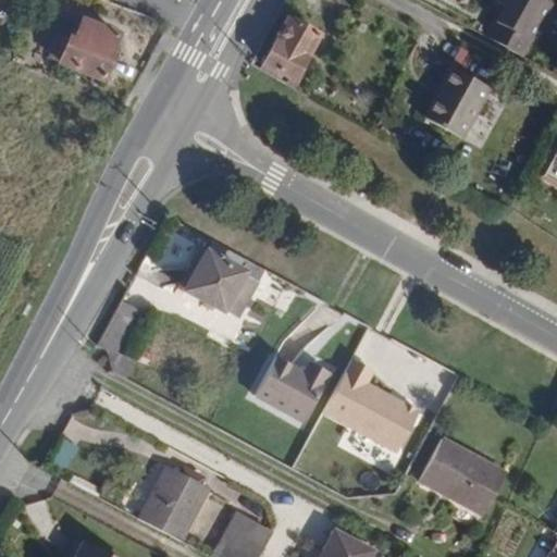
[(521,59),(552,5),(548,3),(542,0),(496,0),(495,2),(504,8),(495,22),(493,21),(484,38),(521,59)]
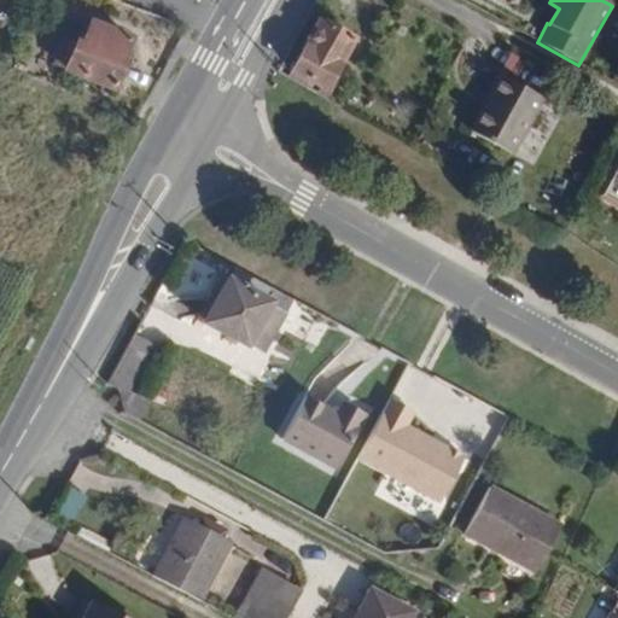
[(62,7),(52,29),(63,35),(71,12),(62,7)]
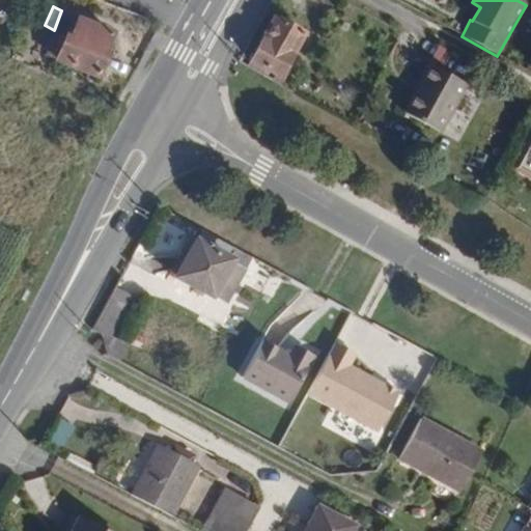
[(103,56),(110,36),(75,20),(68,34),(63,33),(53,60),(95,78),(105,56),(103,56)]
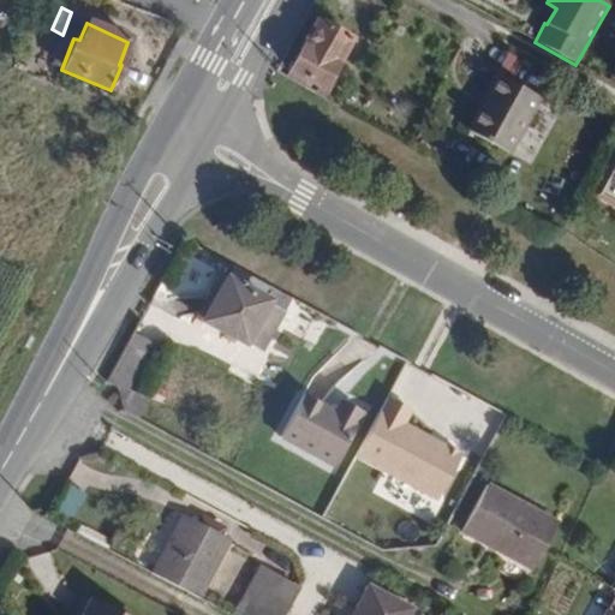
[(323,91),(350,41),(315,23),(288,71),(323,91)]
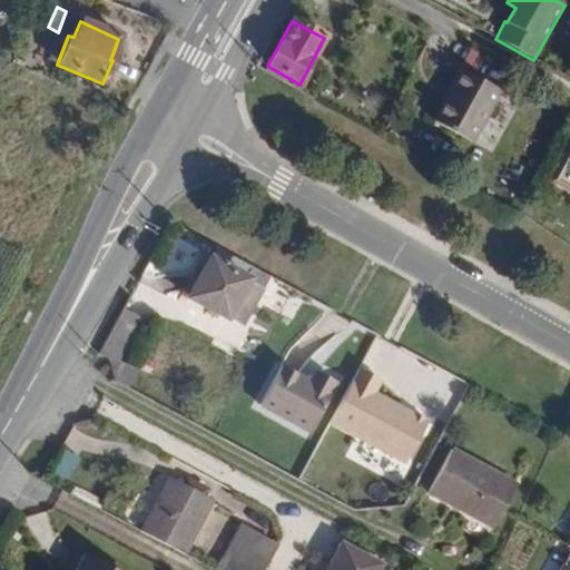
[(300,85),(267,66),(264,74),(296,91),(300,85)]
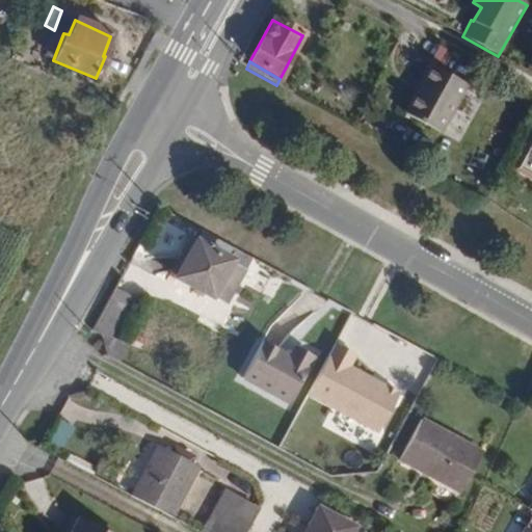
[(437,130),(464,82),(429,62),(419,78),(422,81),(404,110),(437,130)]
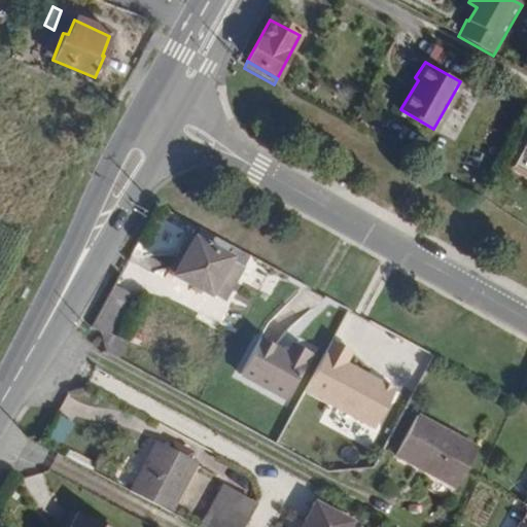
[(526,161),(519,156),(511,170),(526,178),(526,161)]
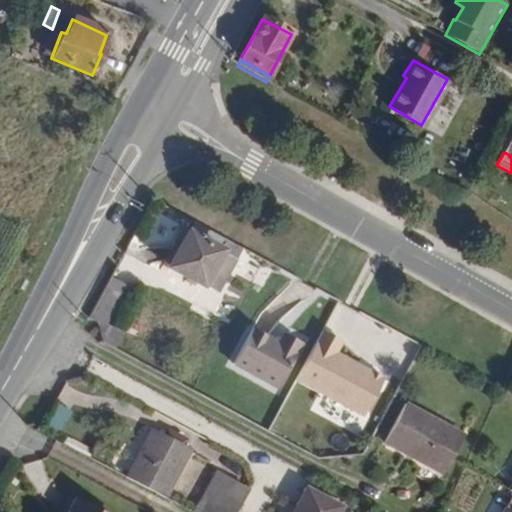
[(187,234),(181,231),(163,265),(169,268),(202,286),(217,295),(236,261),(220,252),(218,250),(187,234)]
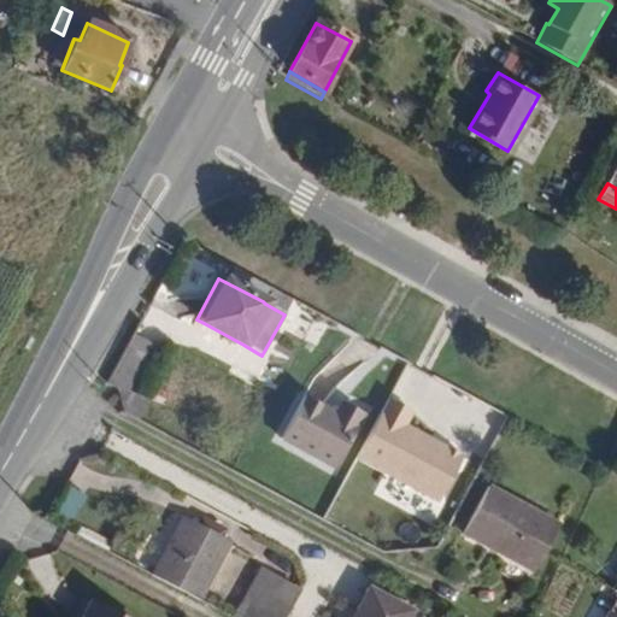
[(150,345),(133,335),(106,383),(116,388),(123,412),(136,419),(145,403),(124,392),(150,345)]
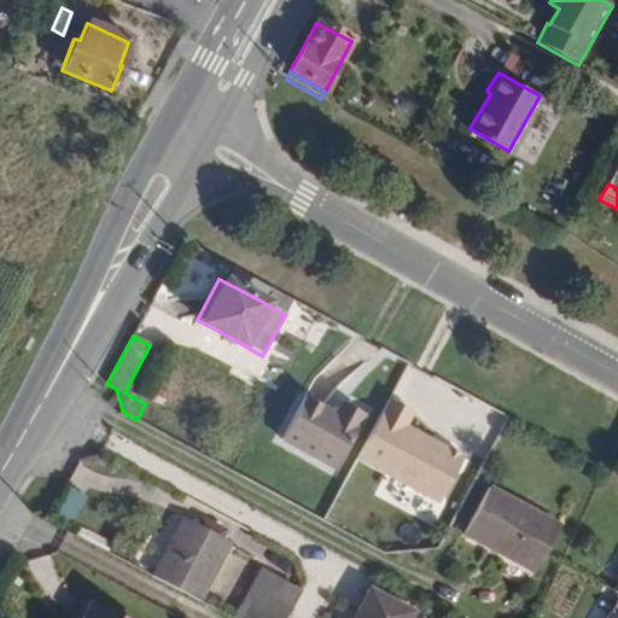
[(336,413),(304,396),(278,445),(332,474),(362,418),(340,406),(336,413)]
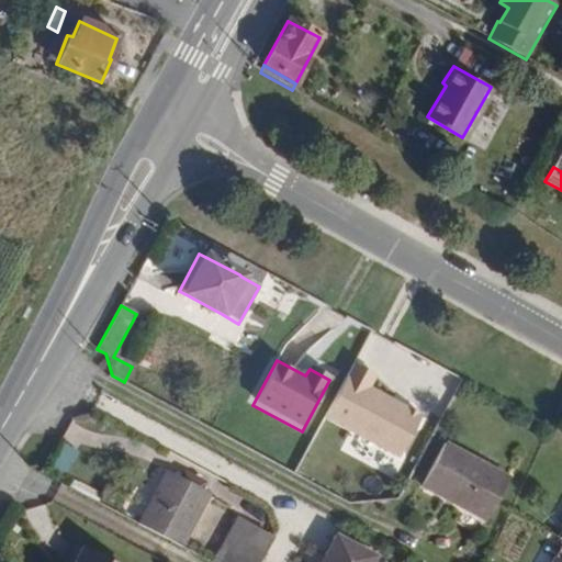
[(368,379),(346,368),(319,422),(395,459),(416,416),(400,408),(394,409),(385,405),(388,402),(362,390),(368,379)]
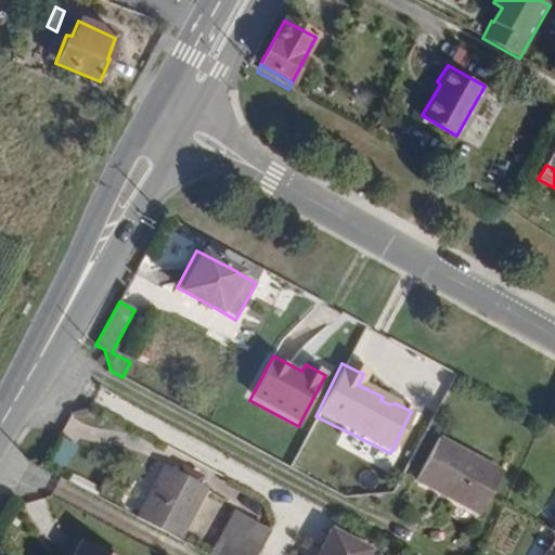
[(428,436),(409,477),(476,511),(497,469),(428,436)]
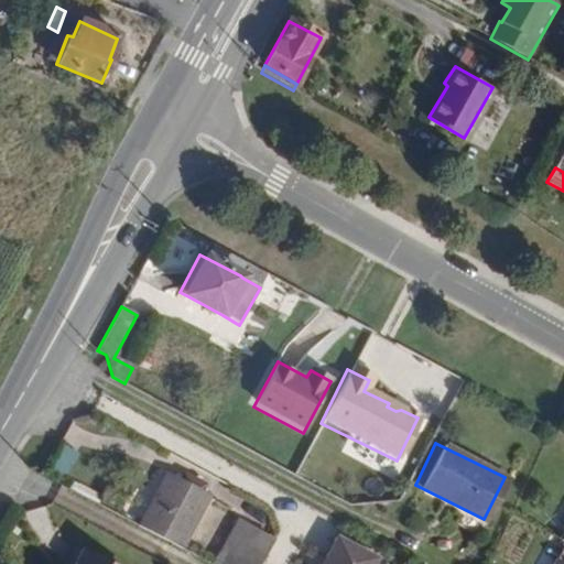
[(175,476),(170,485),(194,498),(199,488),(175,476)]
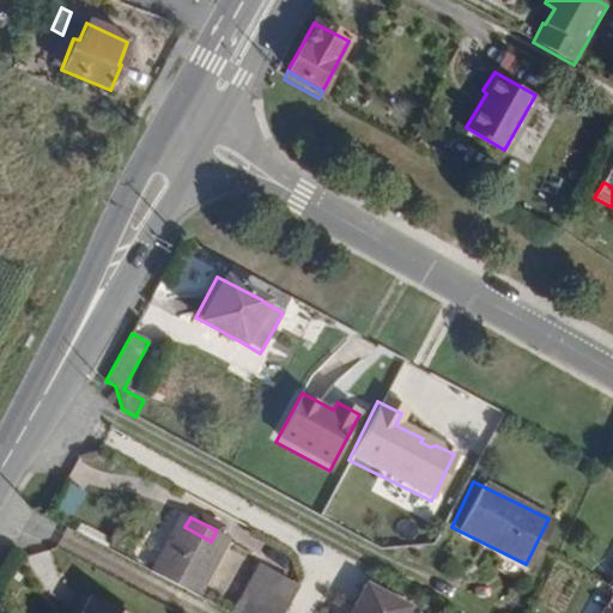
[(194,602),(223,550),(177,523),(147,577),(194,602)]
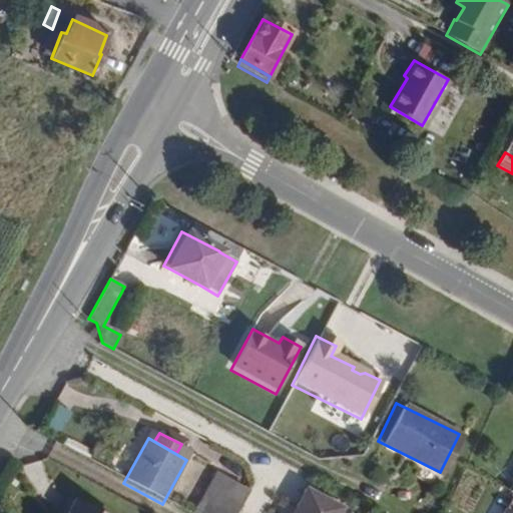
[(54,440),(51,445),(83,462),(86,457),(54,440)]
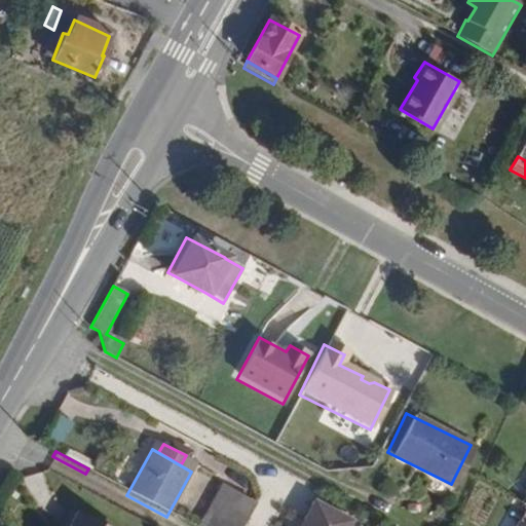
[(191,525),(202,525),(208,518),(216,522),(229,498),(214,488),(191,525)]
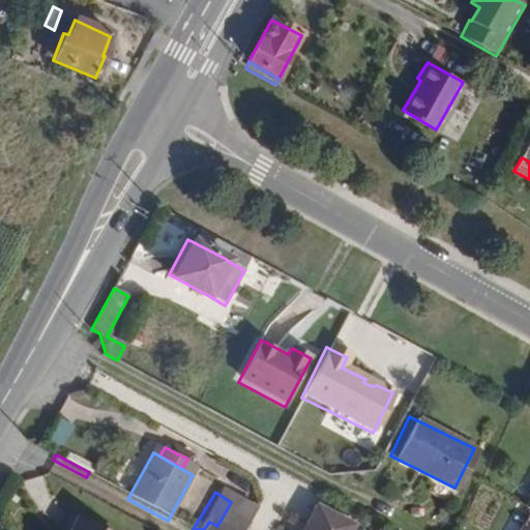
[(238,529),(249,511),(231,502),(217,526),(209,522),(204,529),(238,529)]
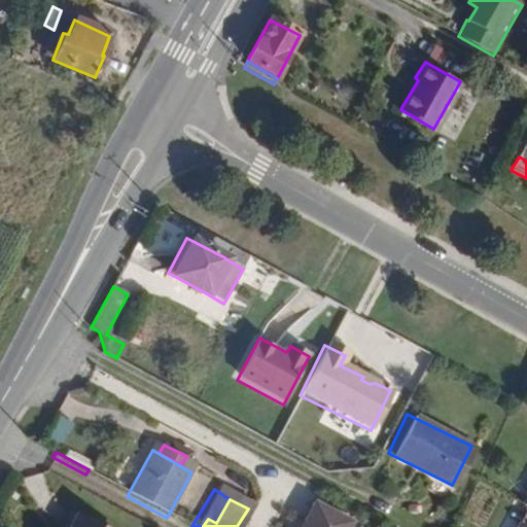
[(342,526),(309,508),(299,526),(342,526)]
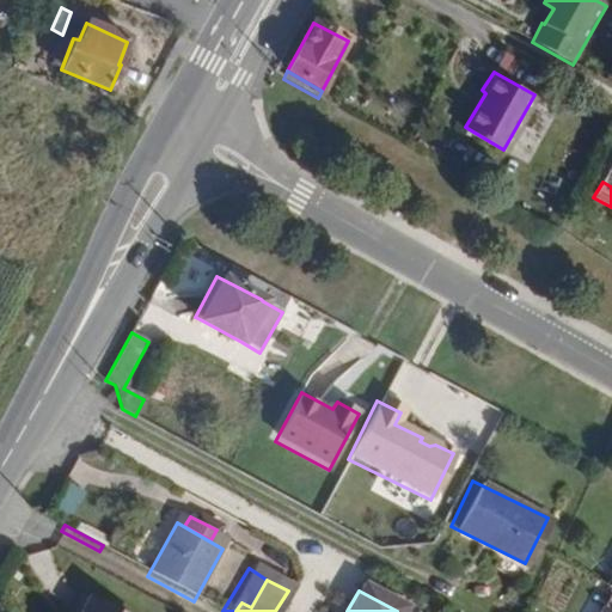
[(105,611),(84,600),(77,611),(105,611)]
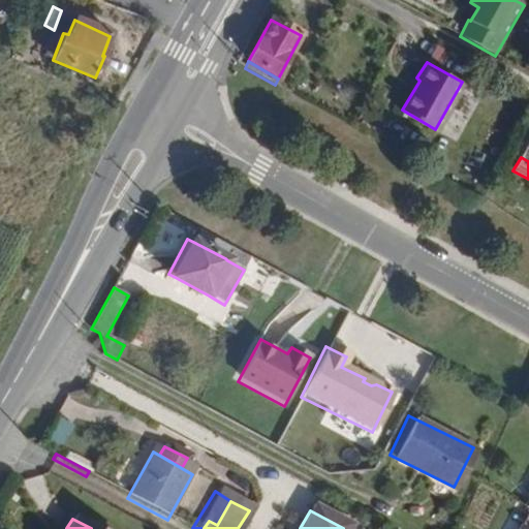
All buildings are outlined.
